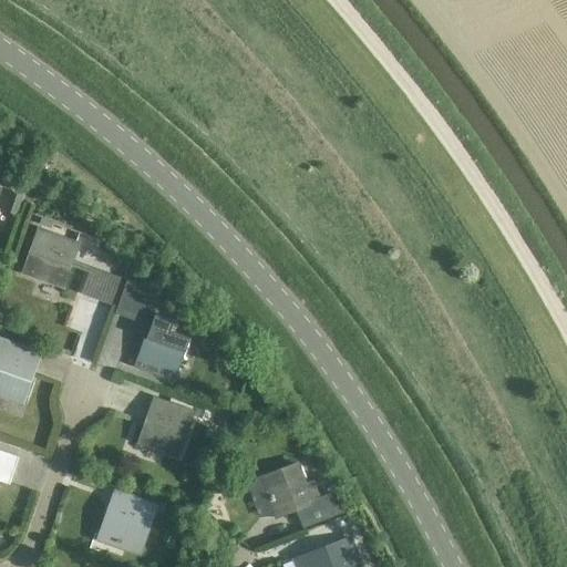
[(9,196),(4,210),(18,215),(22,200),(9,196)]
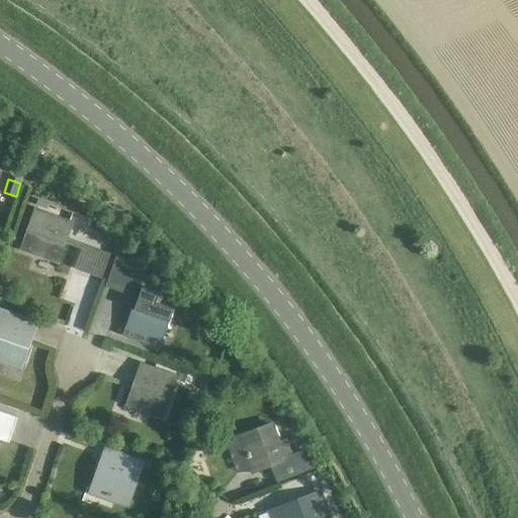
[(35,208),(21,248),(33,252),(33,254),(58,263),(65,244),(63,243),(70,222),(35,208)]
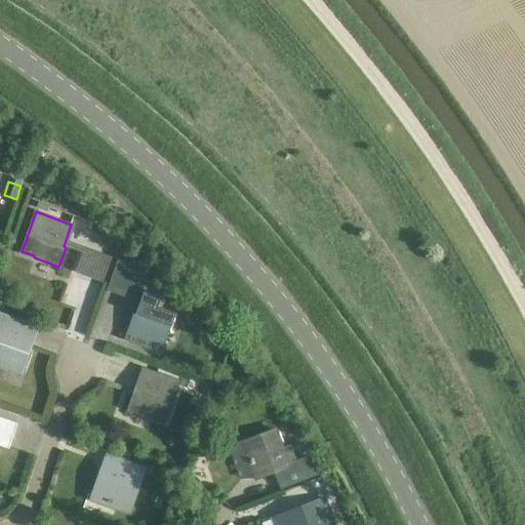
[(101,252),(91,278),(104,283),(112,257),(101,252)]
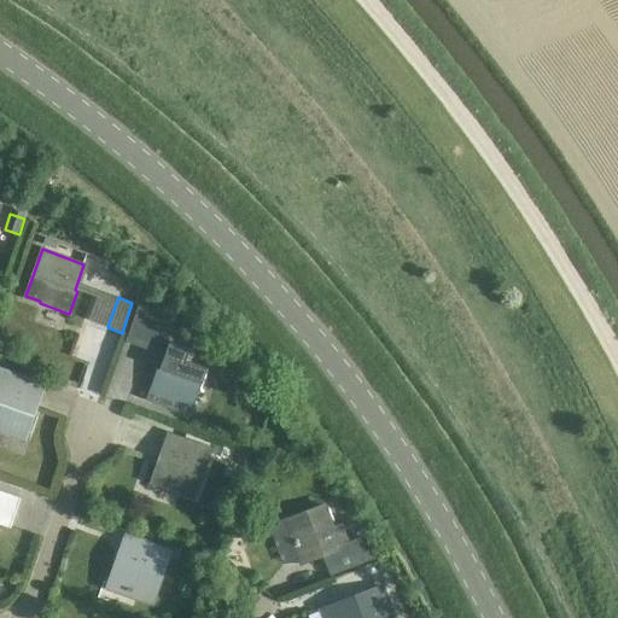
[(139,305),(128,336),(161,347),(172,316),(139,305)]
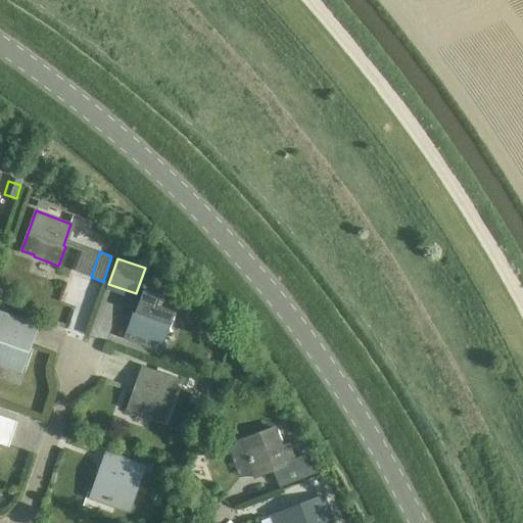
[(133,312),(126,331),(127,331),(128,329),(142,334),(146,336),(146,335),(151,337),(150,340),(151,340),(152,338),(164,342),(176,312),(158,305),(161,297),(143,290),(136,313),(133,312)]
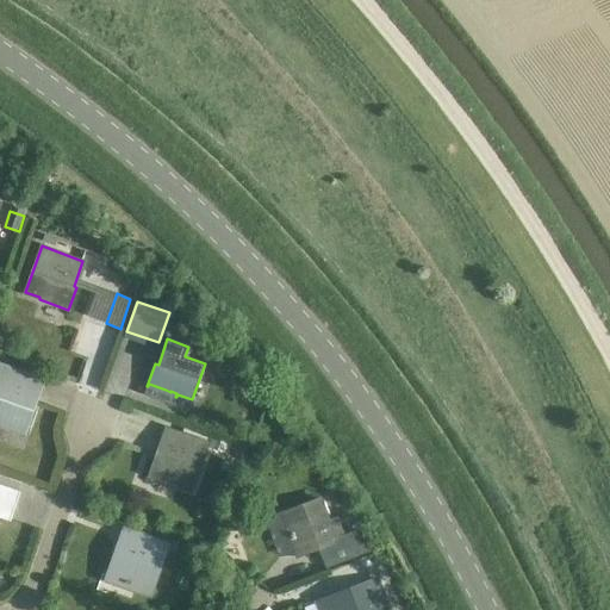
[(0,424),(24,434),(44,378),(0,361),(0,424)]
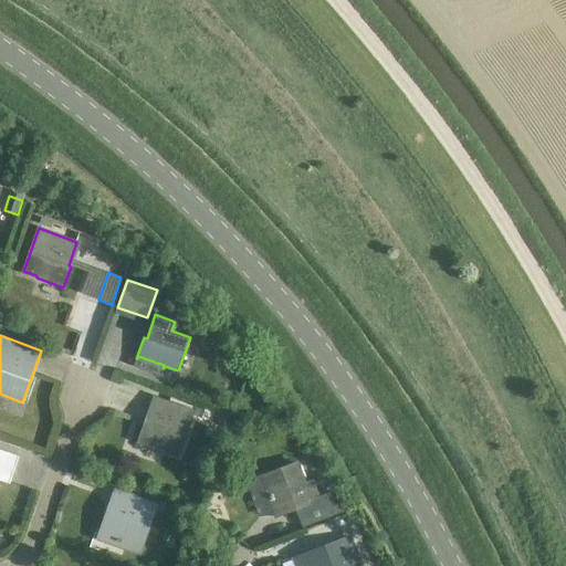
[(179,454),(196,410),(154,396),(137,442),(165,452),(166,450),(179,454)]
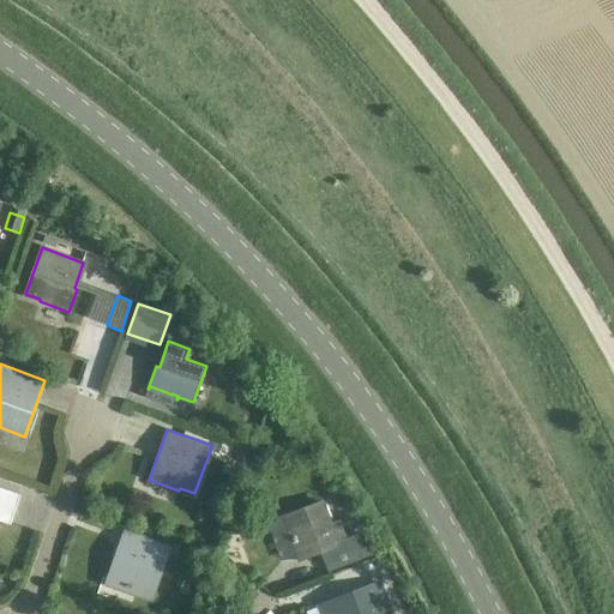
[(235,444),(229,458),(244,463),(248,449),(235,444)]
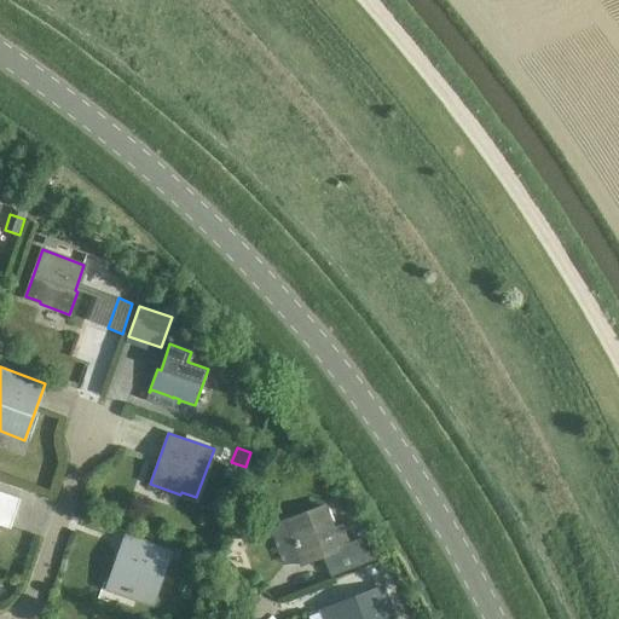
[(0,525),(11,528),(21,498),(0,491),(0,525)]
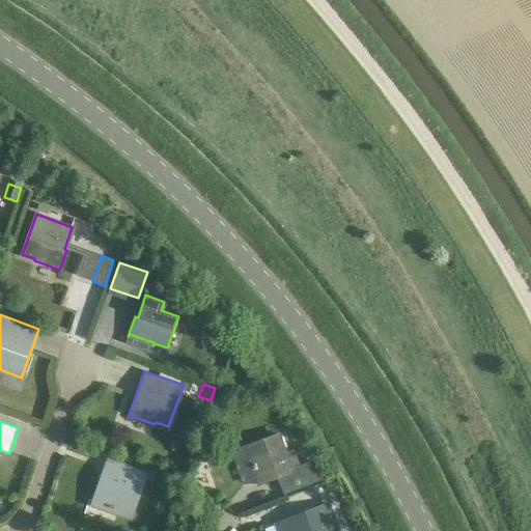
[(291,426),(287,427),(292,441),(299,439),(303,437),(298,423),(291,426)]
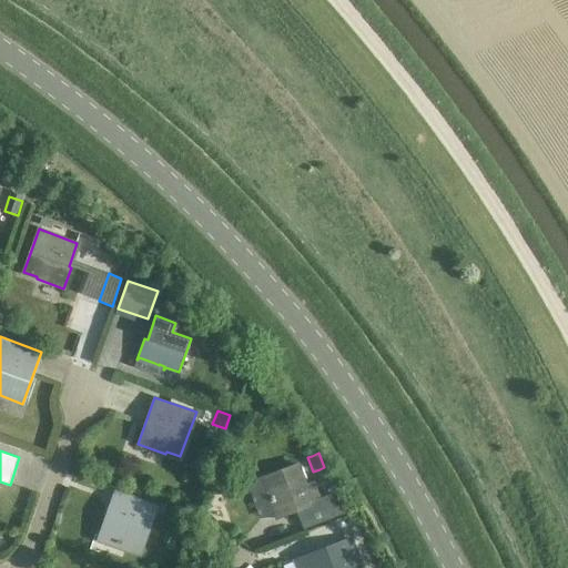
[(296,466),(263,477),(269,490),(266,492),(275,518),(296,511),(295,508),(320,499),(314,483),(304,487),(296,466)]
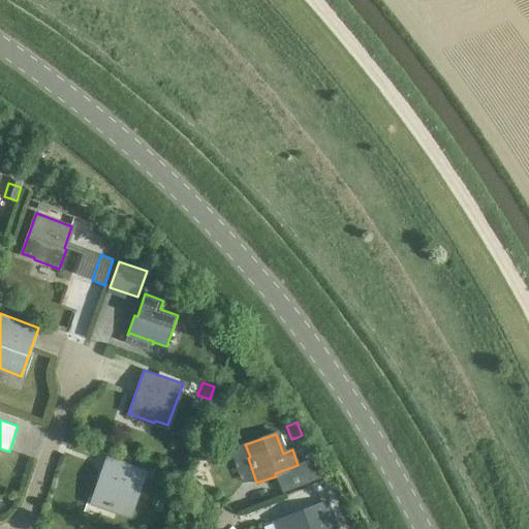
[(131,515),(147,469),(107,456),(92,502),(117,510),(118,509),(131,515)]
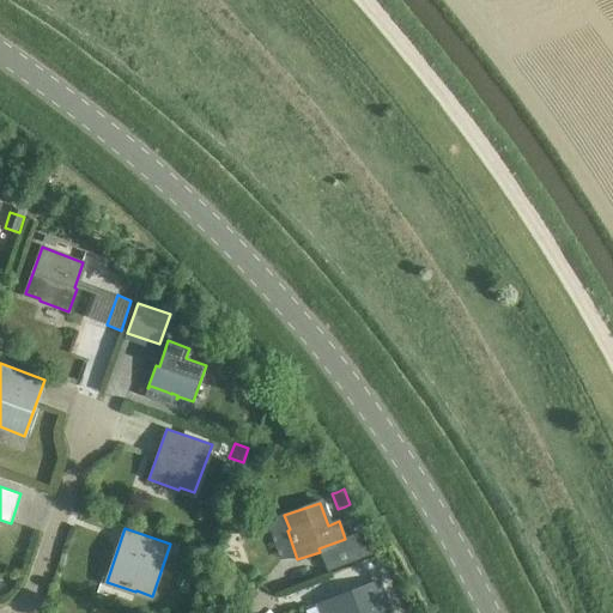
[(193,552),(177,546),(174,558),(188,563),(193,552)]
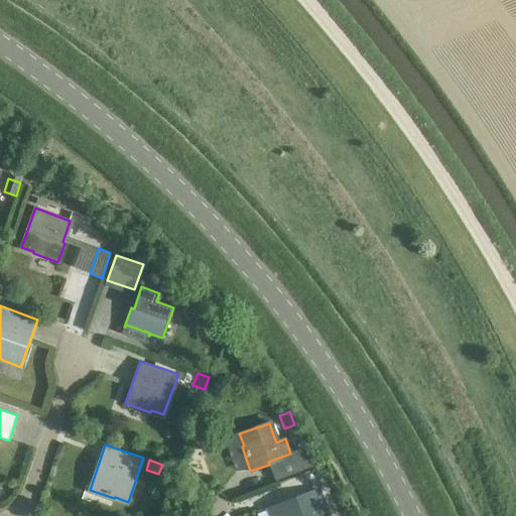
[(334,515),(325,490),(296,500),(295,497),(268,508),(270,515),(334,515)]
